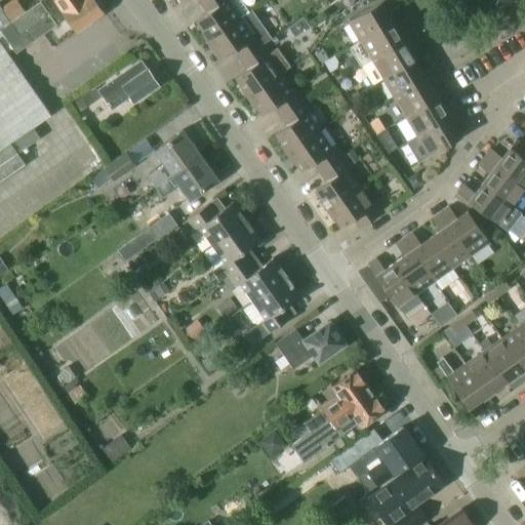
[(25,10),(16,0),(3,10),(10,21),(25,10)]
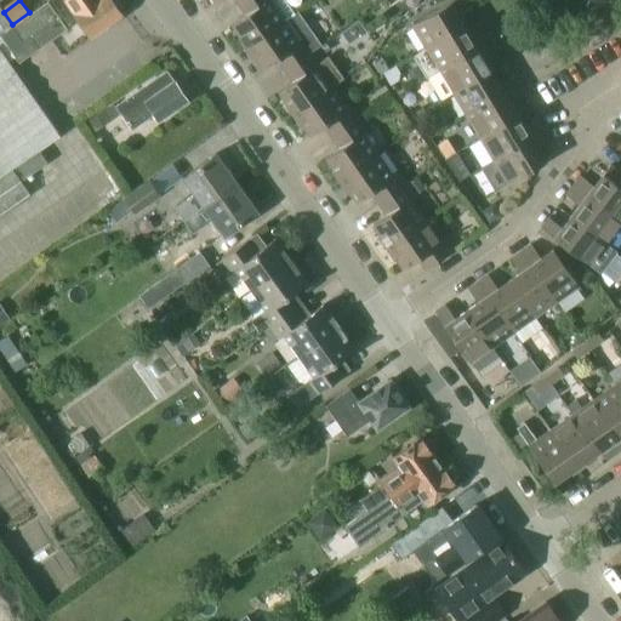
[(90,38),(120,16),(108,0),(67,0),(64,3),(90,38)]
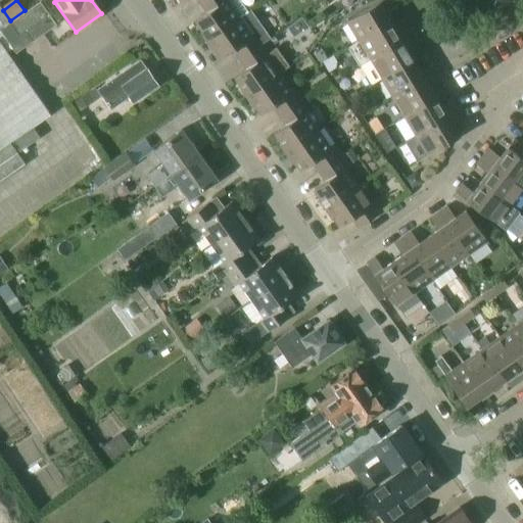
[(204,13),(193,20),(207,40),(238,18),(248,12),(239,0),(204,0),(198,4),(204,13)]
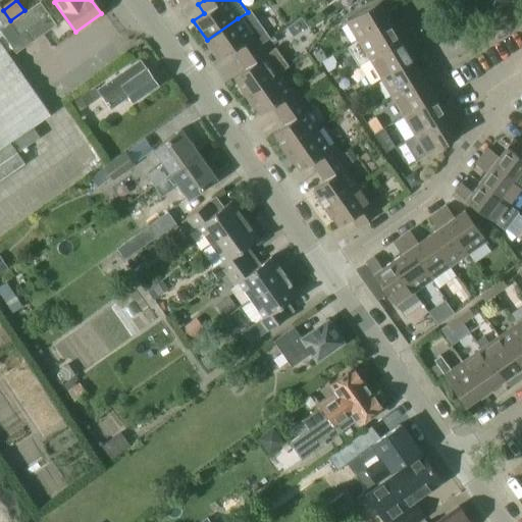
[(358,41),(389,21),(383,11),(395,4),(392,0),(379,0),(346,20),(358,41)]
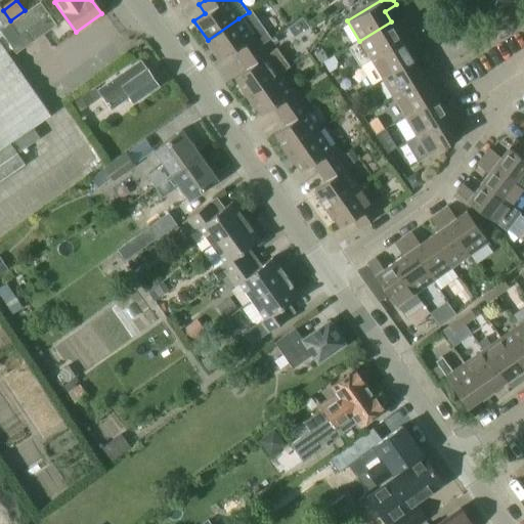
[(0,31),(15,53),(56,26),(40,2),(0,30),(0,31)]
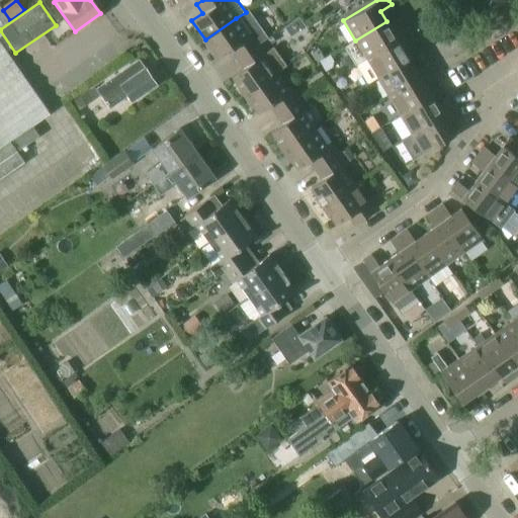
[(236,18),(205,39),(218,58),(229,51),(236,60),(260,44),(267,38),(247,11),(246,12),(236,18)]
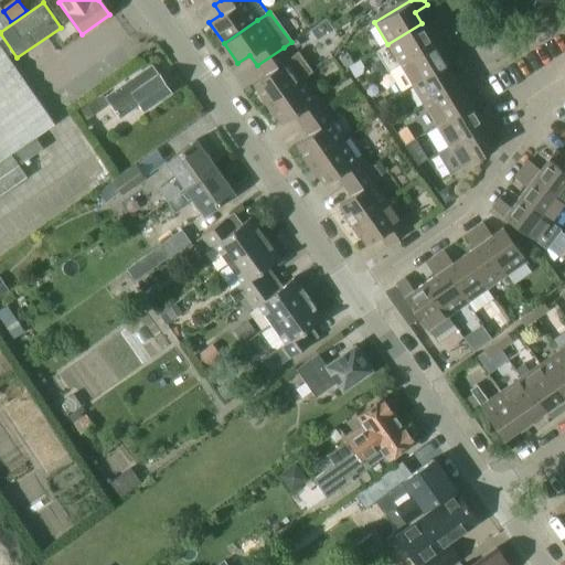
[(427,34),(422,23),(387,44),(375,51),(388,72),(400,65),(446,36),(439,27),(427,34)]
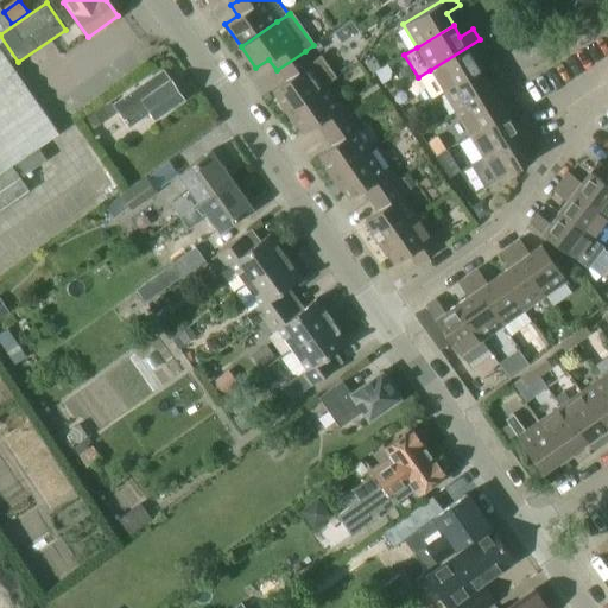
[(486,50),(480,39),(430,70),(443,92),(479,70),(472,58),(486,50)]
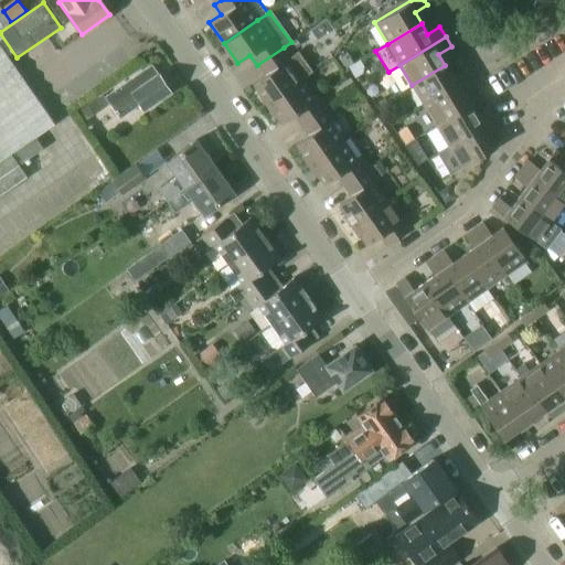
[(0,195),(25,178),(9,155),(53,124),(0,48),(0,195)]
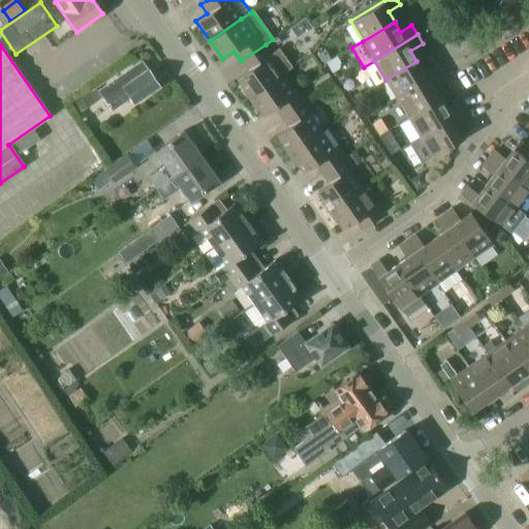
[(248,70),(236,79),(249,97),(280,75),(291,66),(279,50),(273,54),(266,44),(241,61),(248,70)]
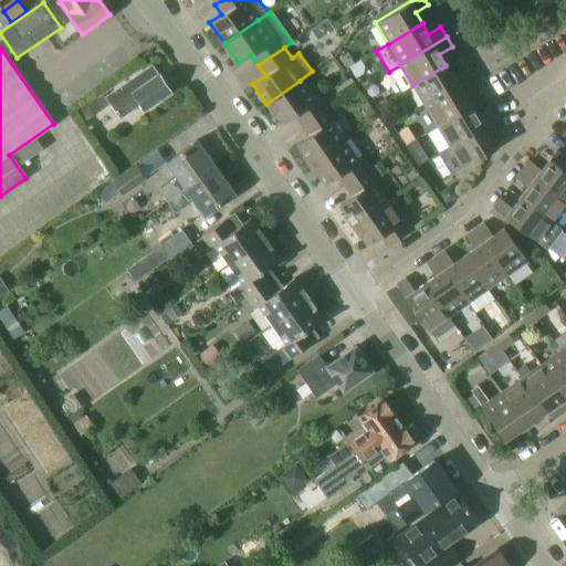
[(349,67),(354,64),(348,54),(339,59),(346,70),(349,67)]
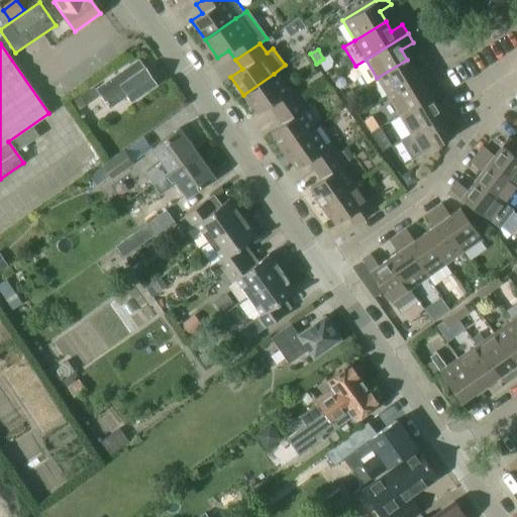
[(329,56),(323,59),(319,62),(325,71),(331,67),(332,61),(329,56)]
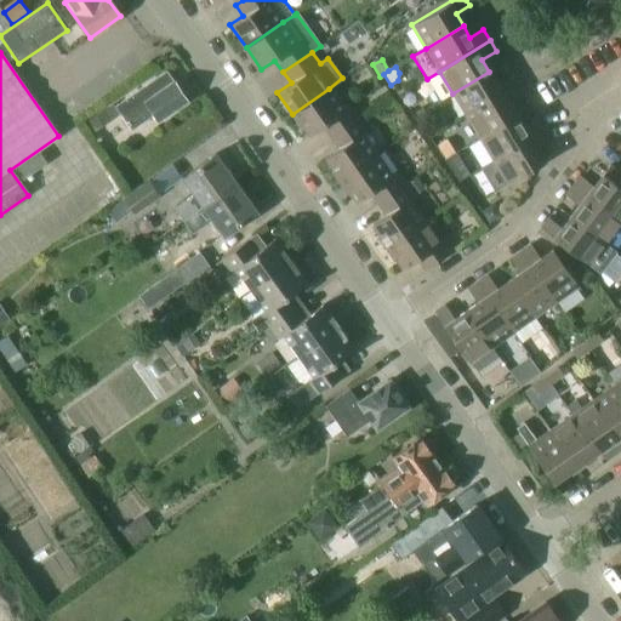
[(496,83),(489,72),(453,93),(467,117),(518,86),(511,74),(496,83)]
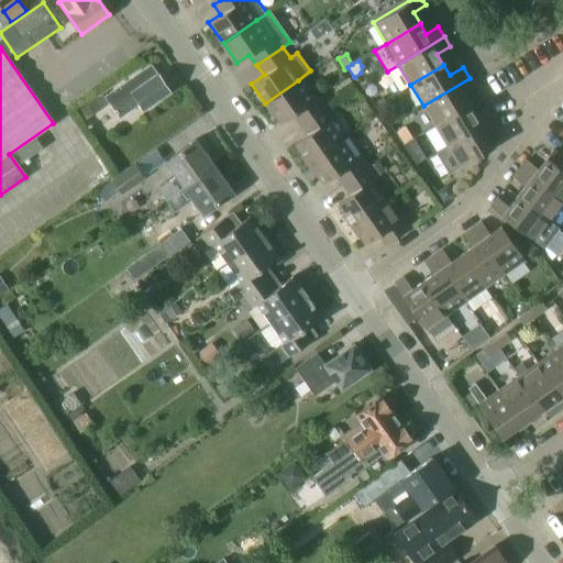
[(151,67),(105,99),(118,119),(138,105),(143,112),(170,94),(151,67)]
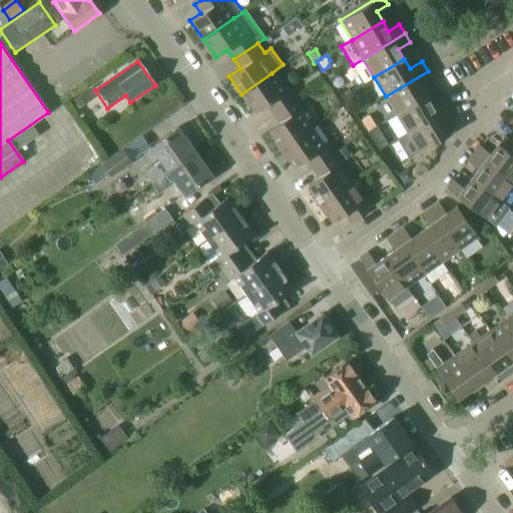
[(433,79),(428,71),(386,96),(397,115),(426,97),(420,86),(433,79)]
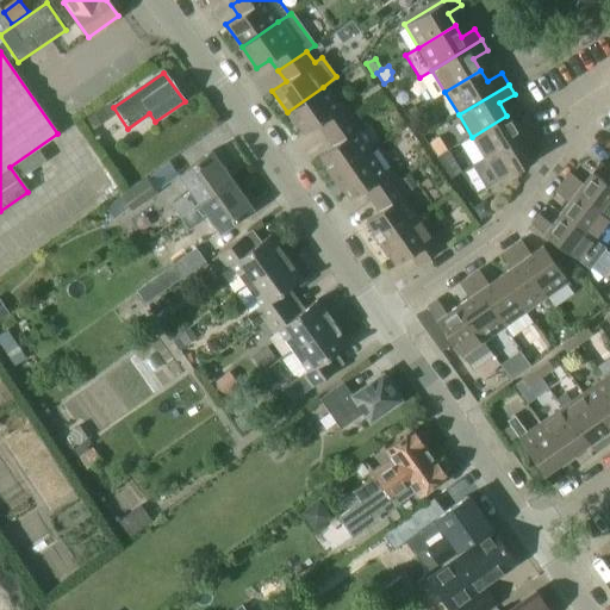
[(323,87),(287,112),(303,134),(316,124),(324,136),(353,116),(343,103),(337,107),(323,87)]
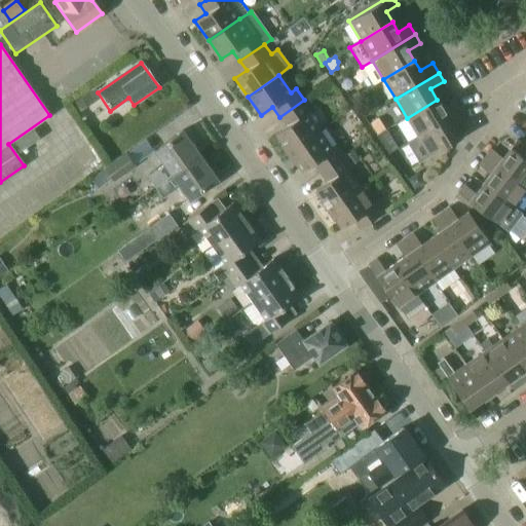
[(89,92),(72,104),(78,113),(96,101),(89,92)]
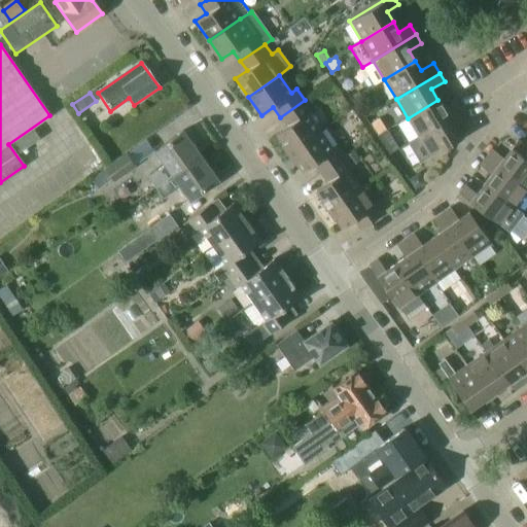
[(356,105),(364,100),(360,94),(352,99),(356,105)]
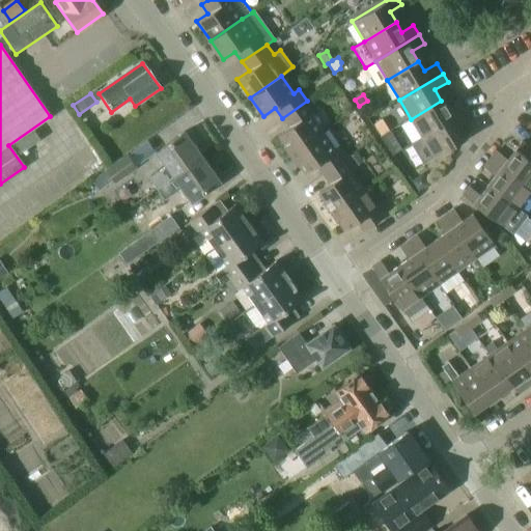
[(288,128),(277,136),(290,155),(322,133),(309,115),(314,112),(307,101),(282,118),(288,128)]
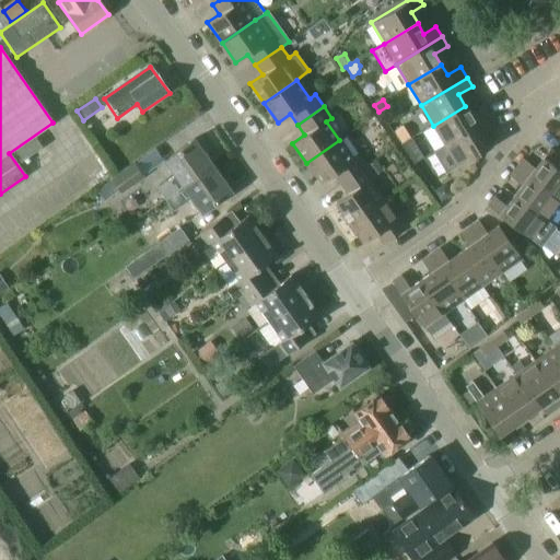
[(471,116),(465,106),(433,126),(445,147),(491,118),(485,107),(471,116)]
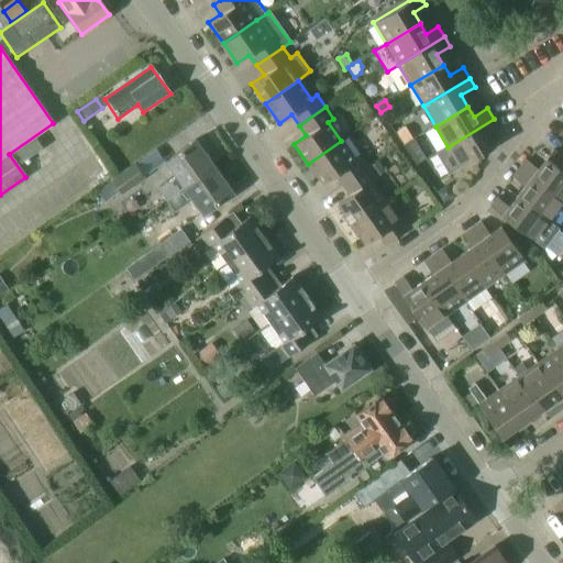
[(499,128),(494,119),(448,147),(460,167),(493,147),(486,135),(499,128)]
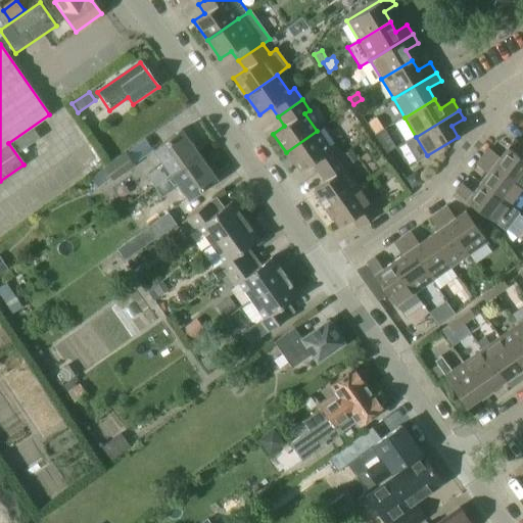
[(375,119),(368,124),(375,135),(382,130),(375,119)]
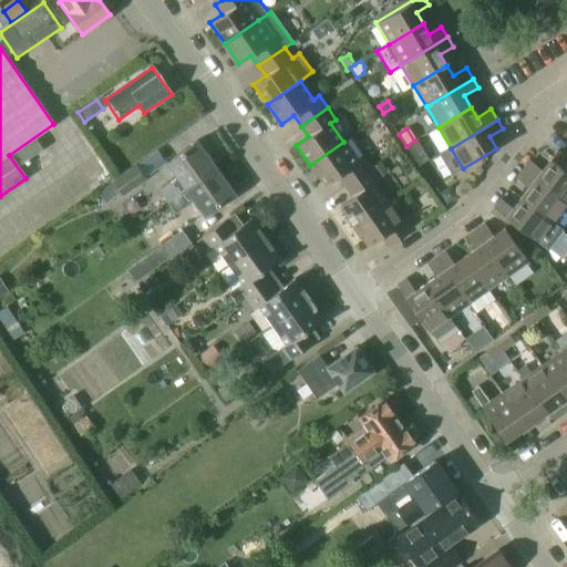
[(34,138),(12,154),(20,165),(42,150),(34,138)]
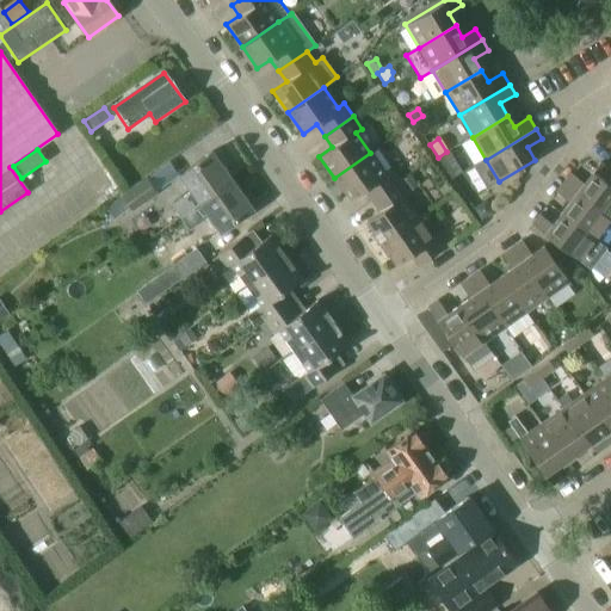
[(446,152),(438,158),(452,178),(461,172),(448,152),(446,152)]
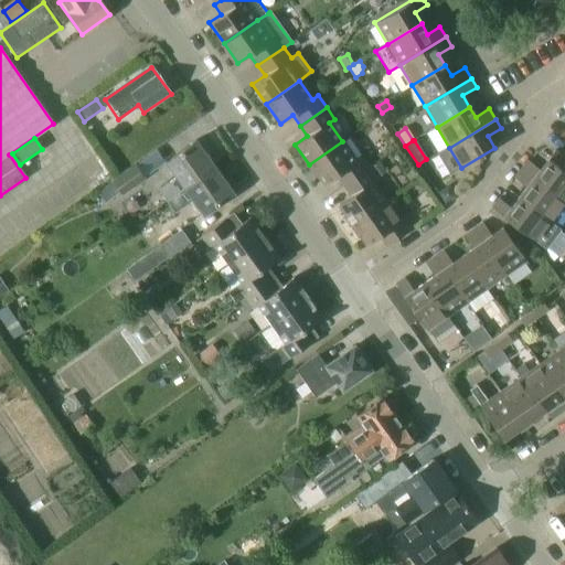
[(183,189),(214,167),(195,141),(166,163),(176,178),(159,190),(167,201),(183,189)]
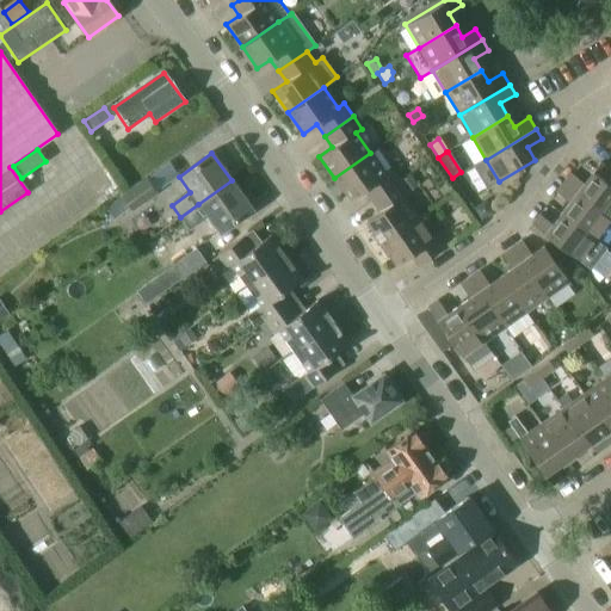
[(370,153),(334,178),(349,199),(363,189),(371,201),(399,180),(390,168),(384,172),(370,153)]
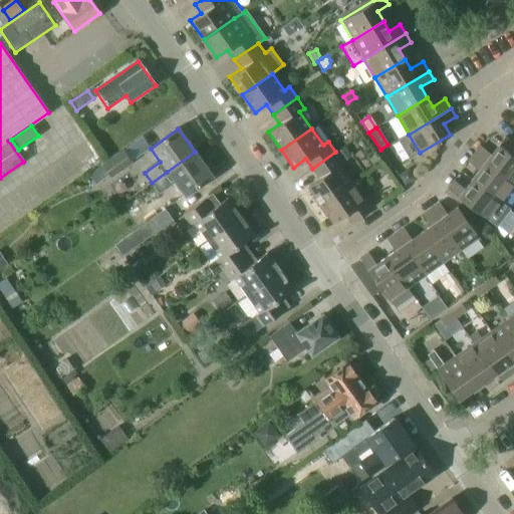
[(513,157),(513,146),(503,138),(498,145),(513,157)]
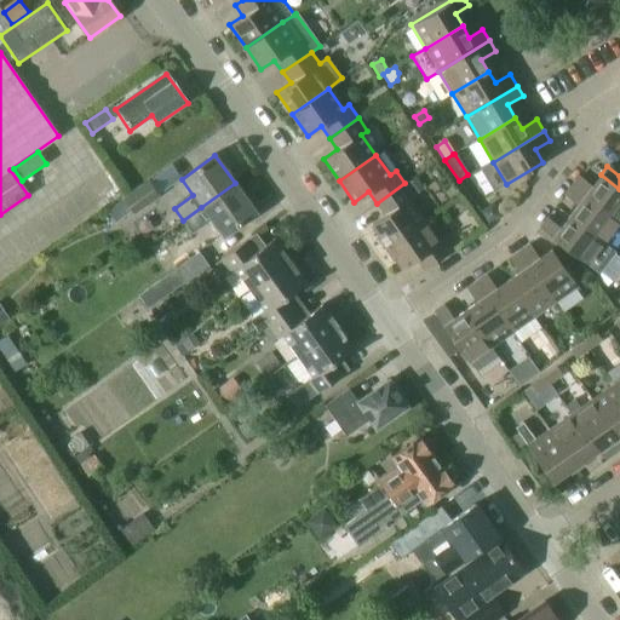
[(578,177),(572,184),(619,223),(619,222),(619,189),(601,174),(591,187),(579,177),(578,177)]
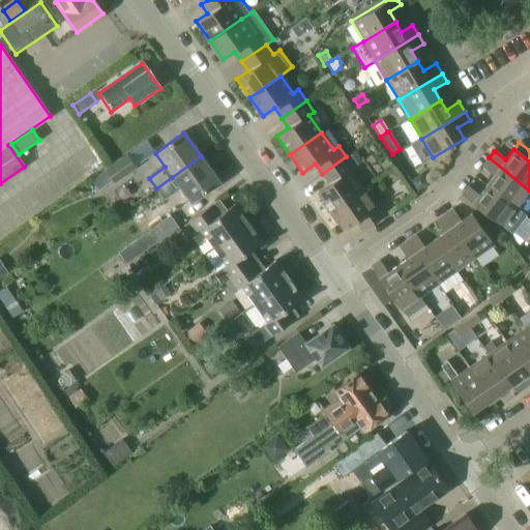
[(349,157),(354,166),(361,160),(356,152),(349,157)]
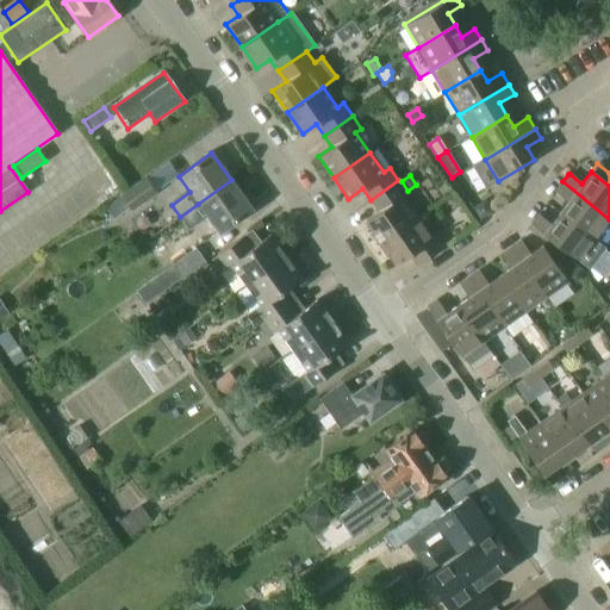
[(130,207),(132,211),(157,192),(145,176),(122,195),(122,197),(130,207)]
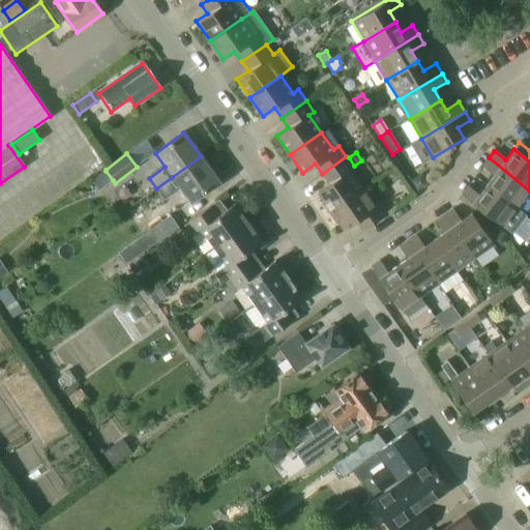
[(218,182),(201,156),(172,177),(190,202),(218,182)]
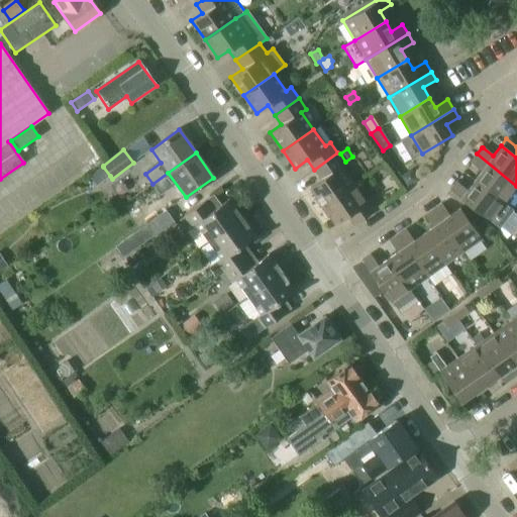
[(320,179),(309,187),(322,205),(352,183),(340,166),(344,163),(337,152),(314,170),(320,179)]
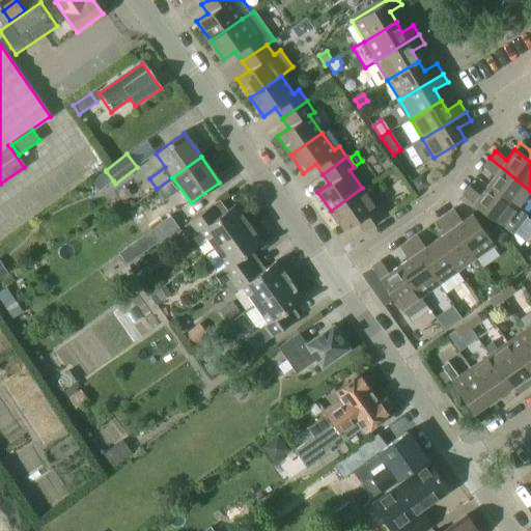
[(530,191),(490,158),(481,168),(493,176),(486,185),(518,207),(530,191)]
